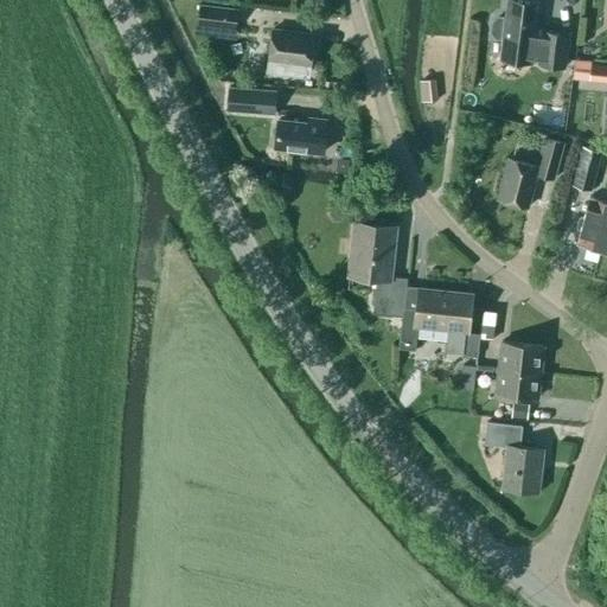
[(569,33),(557,32),(535,30),(538,4),(516,0),(508,0),(505,18),(498,17),(493,21),(491,32),(496,37),(503,38),(500,58),(564,66),(569,33)]
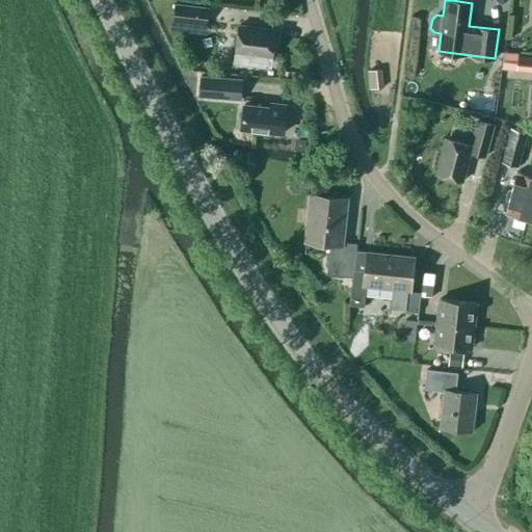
[(171,22),(206,26),(208,7),(174,4),(171,22)]
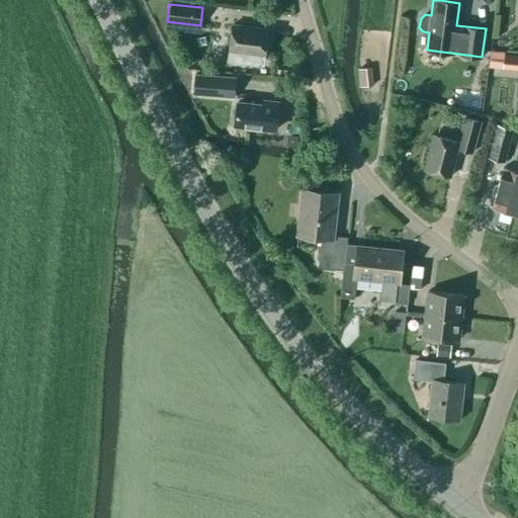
[(235,63),(259,66),(260,56),(265,56),(268,29),(232,25),(229,52),(237,53),(235,63)]
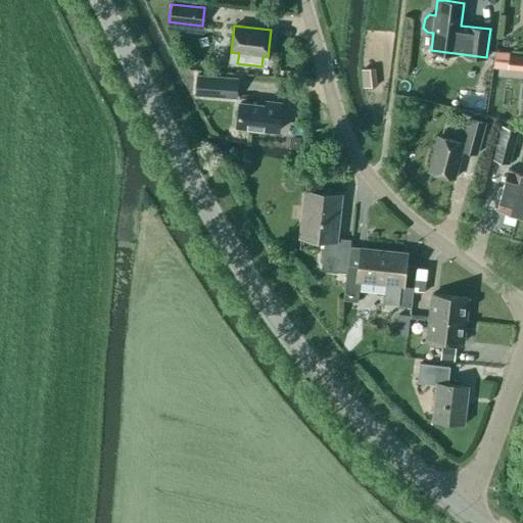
[(493,67),(507,69),(509,55),(509,54),(495,52),(493,67)]
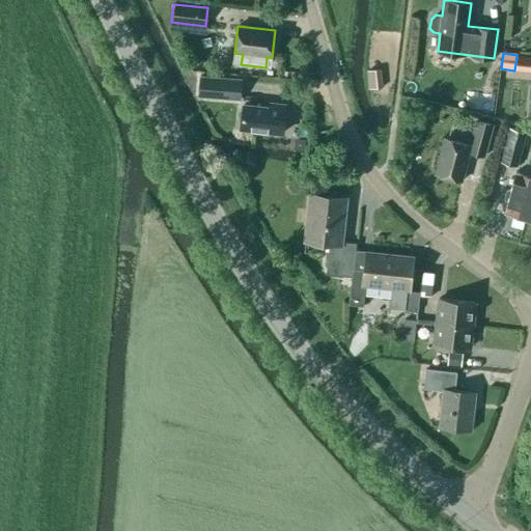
[(514,71),(530,72),(530,57),(516,56),(514,71)]
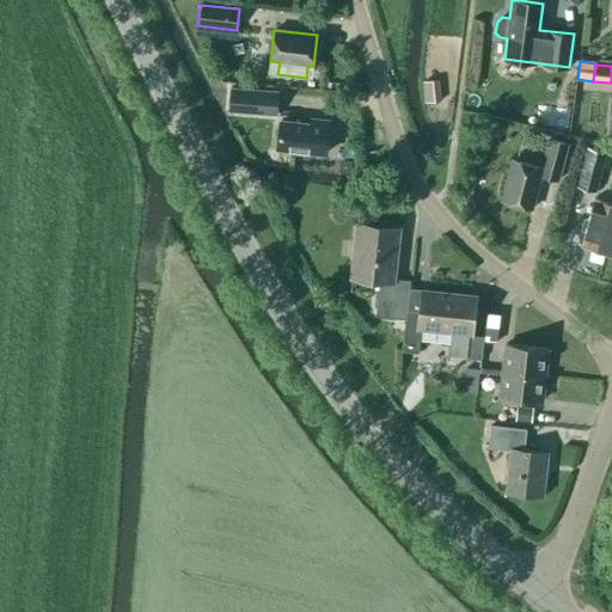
[(231,85),(228,110),(276,114),(279,90),(231,85)]
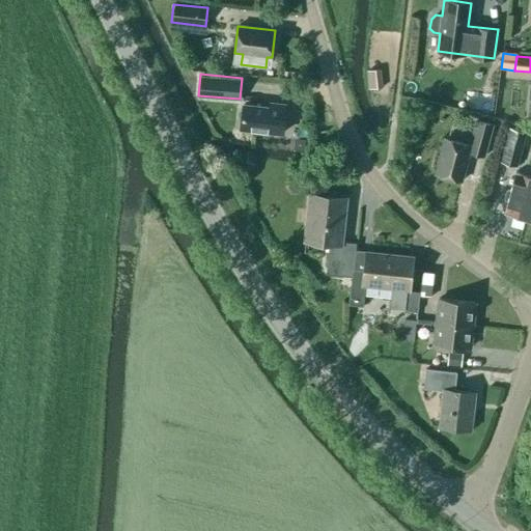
[(471,110),(493,113),(496,91),(473,88),(471,110)]
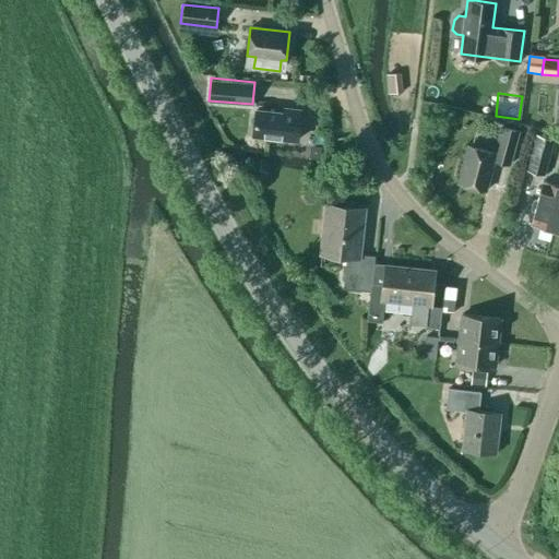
[(253,137),(297,141),(300,111),(284,109),(283,114),(257,111),(253,137)]
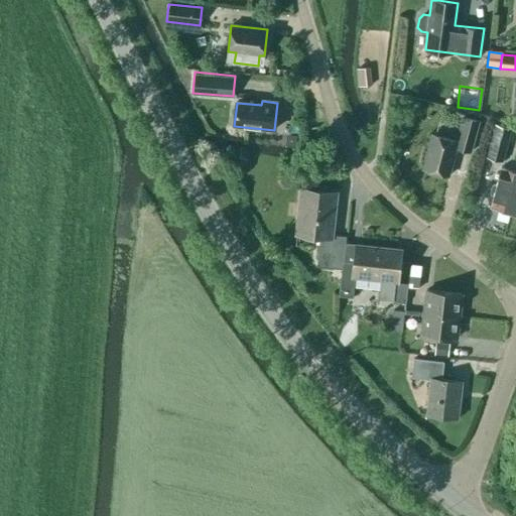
[(479,121),(464,117),(457,141),(432,134),(422,169),(448,176),(456,148),(470,152),(479,121)]
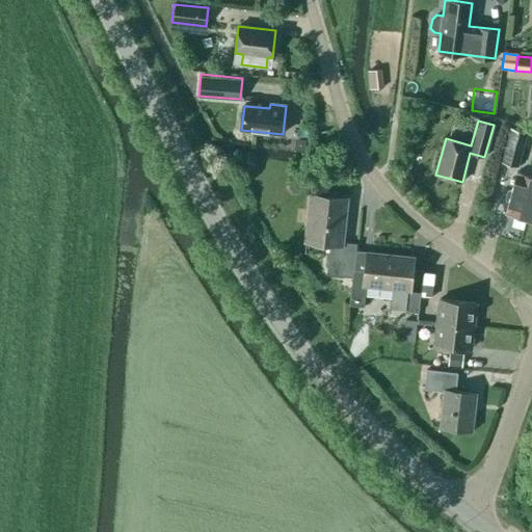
[(500,163),(517,167),(526,132),(509,128),(500,163)]
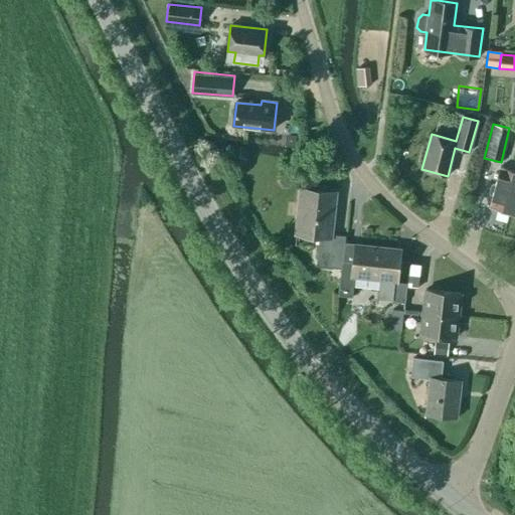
[(286,134),(285,145),(296,146),(297,135),(286,134)]
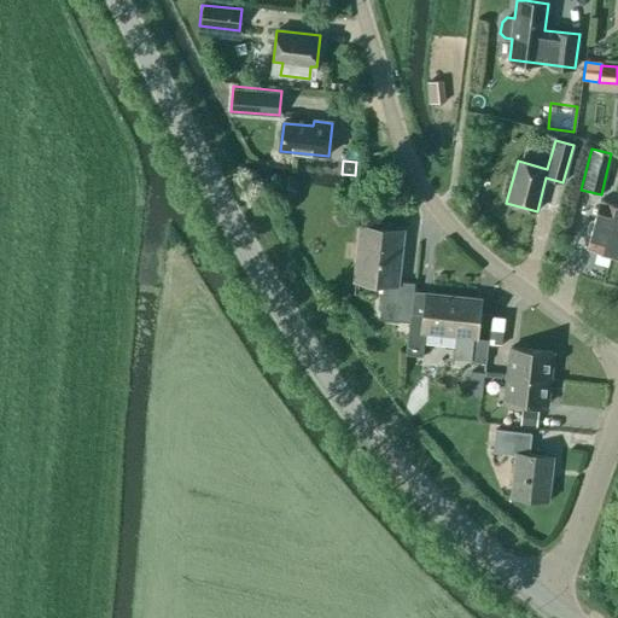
[(587,250),(612,256),(617,234),(617,205),(600,202),(594,221),(592,221),(589,223),(587,231),(588,233),(590,234),(587,250)]
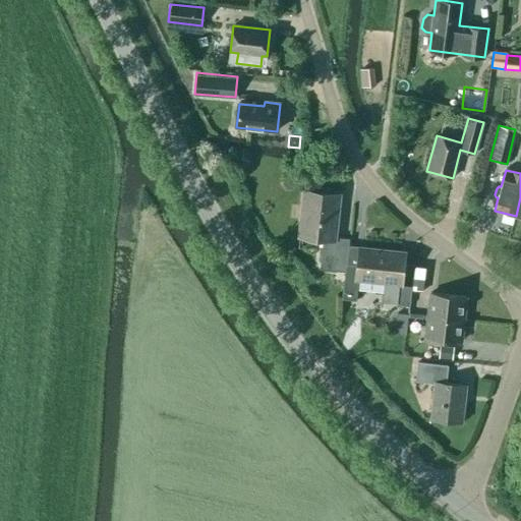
[(320,270),(345,273),(346,273),(346,265),(347,265),(350,239),(338,238),(342,196),(301,192),(297,234),(324,237),(320,270)]
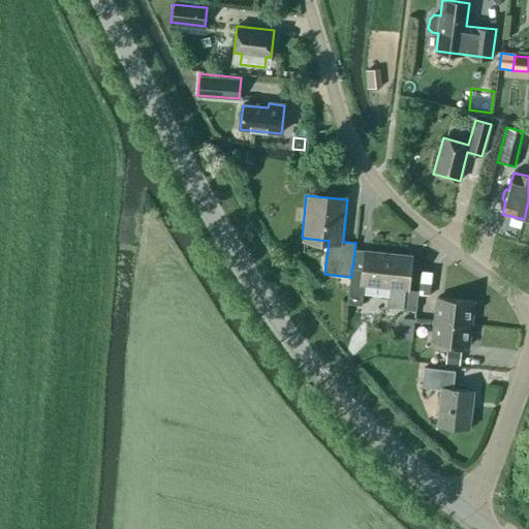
[(362,306),(364,284),(390,286),(387,307),(403,308),(400,339),(413,340),(417,296),(418,292),(418,291),(406,290),(409,254),(367,250),(365,271),(352,269),(351,269),(351,277),(350,277),(347,304),(362,306)]
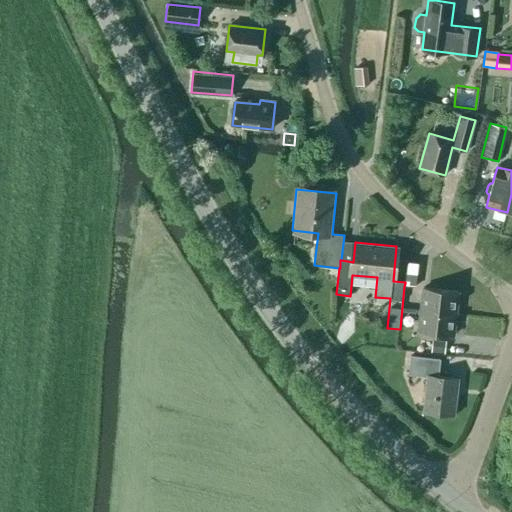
[(407,262),(405,282),(405,283),(404,286),(416,287),(418,263),(407,262)]
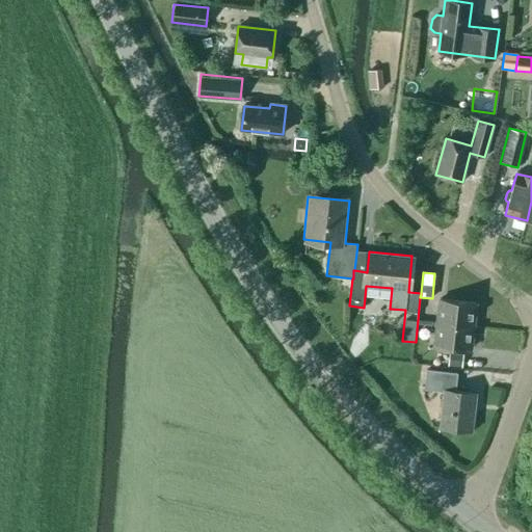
[(476,303),(440,299),(437,322),(473,326),(476,303)]
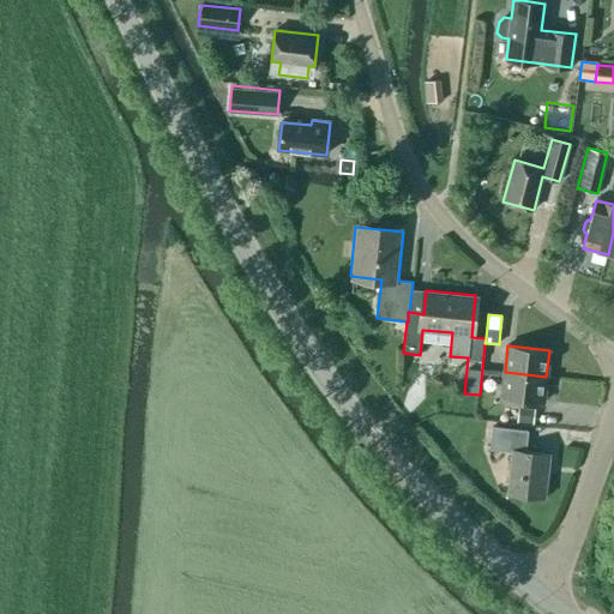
[(543,403),(546,377),(505,372),(501,398),(543,403)]
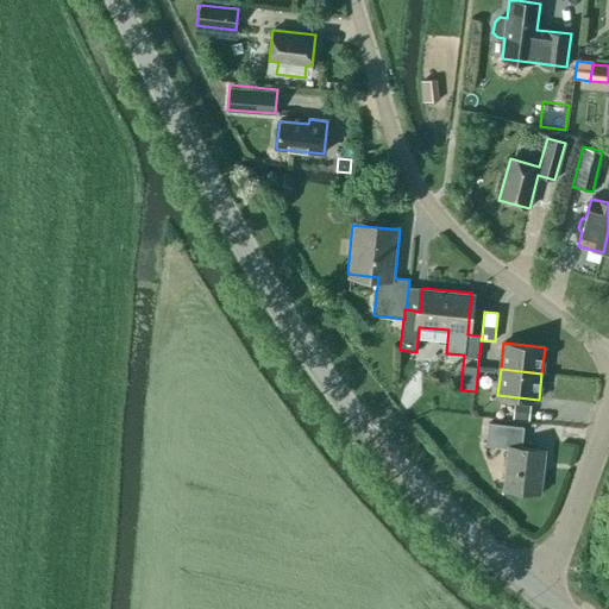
[(495,400),(476,399),(475,414),(494,415),(495,400)]
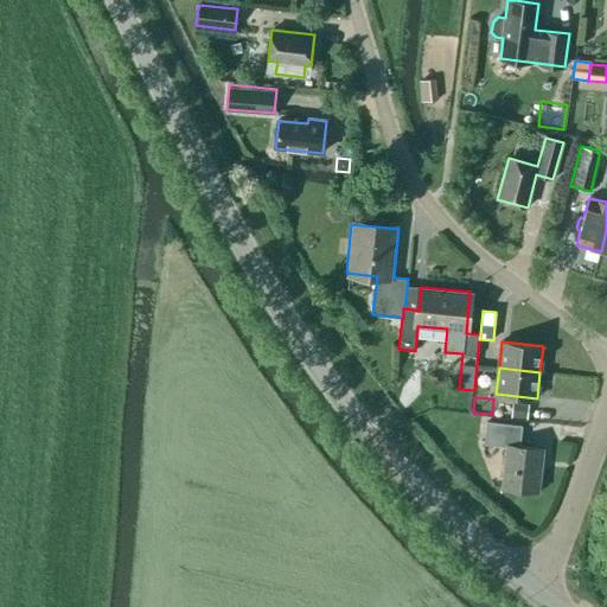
[(512,403),(511,417),(526,420),(529,406),(512,403)]
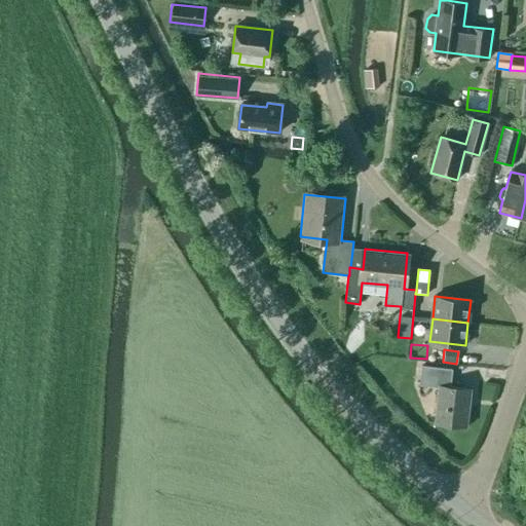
[(466,426),(471,389),(450,387),(452,369),(421,366),(419,385),(439,387),(435,423),(466,426)]
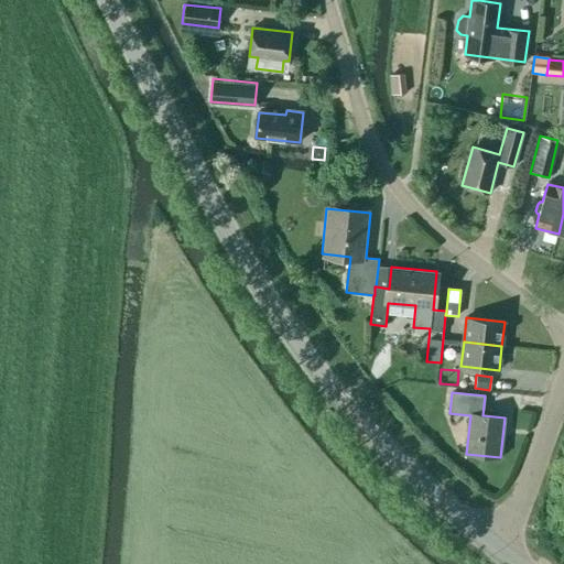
All buildings are outlined.
